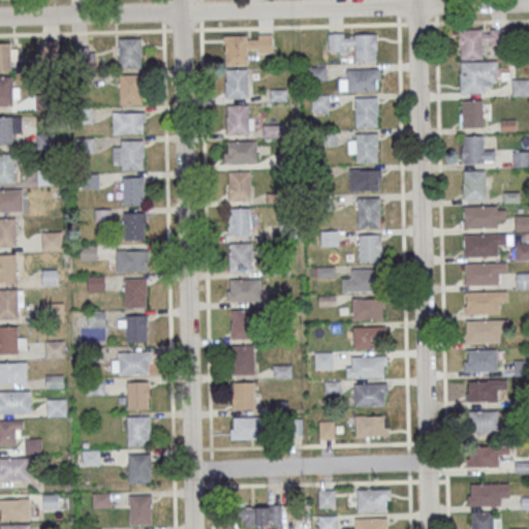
[(459,30),(460,60),(483,59),(483,47),(507,45),(506,29),(459,30)]
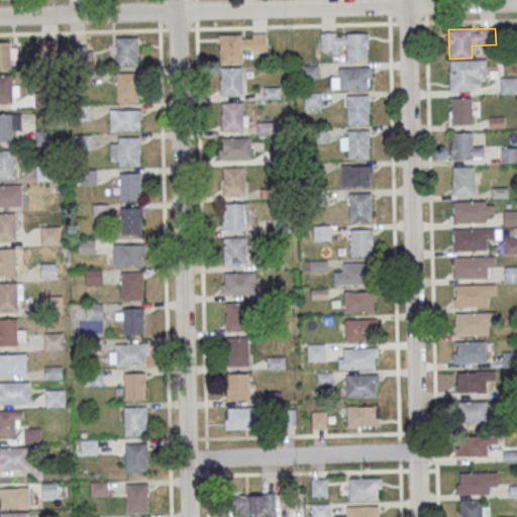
[(368,32),(321,32),(321,49),(346,49),(346,60),(368,59),(368,32)]
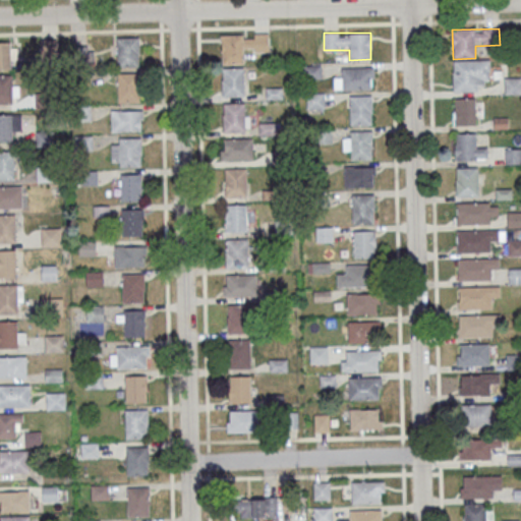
[(243,64),(243,51),(269,51),(269,35),(221,35),(221,64),(243,64)]
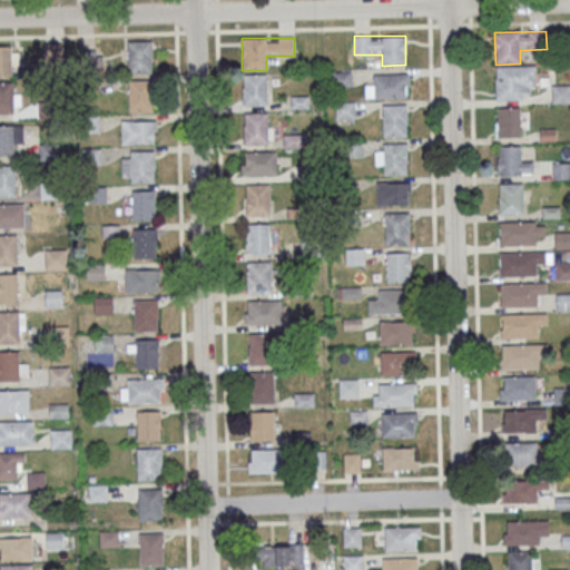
[(153,41),(128,41),(128,72),(153,72),(153,41)]
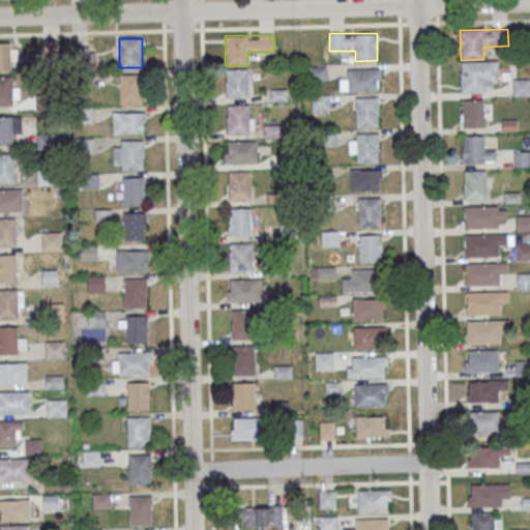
[(0,42),(9,42),(10,69),(0,69),(0,42)]
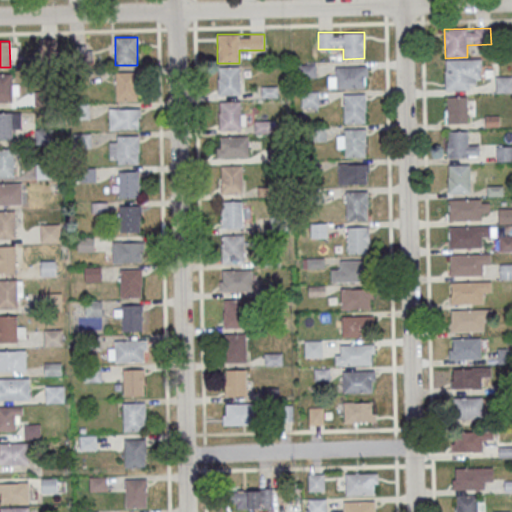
[(91,46),(72,46),(72,60),(91,60),(91,46)]
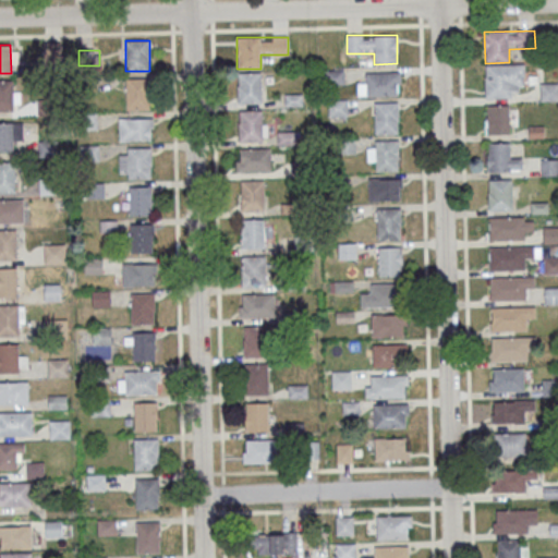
[(524,65),(485,65),(485,99),(512,99),(512,91),(524,91),(524,65)]
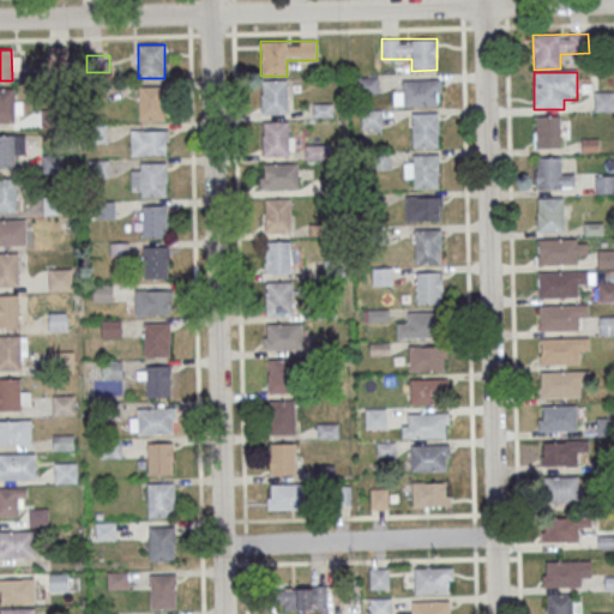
[(378,77),(359,77),(359,92),(378,92),(378,77)]
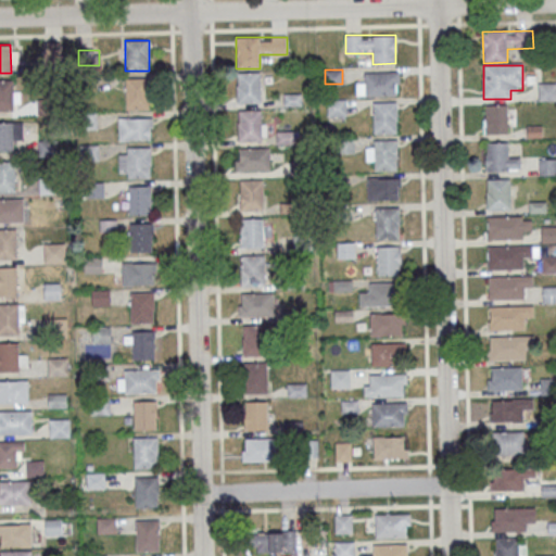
[(365,72),(365,83),(356,83),(356,96),(397,96),(397,72),(365,72)]
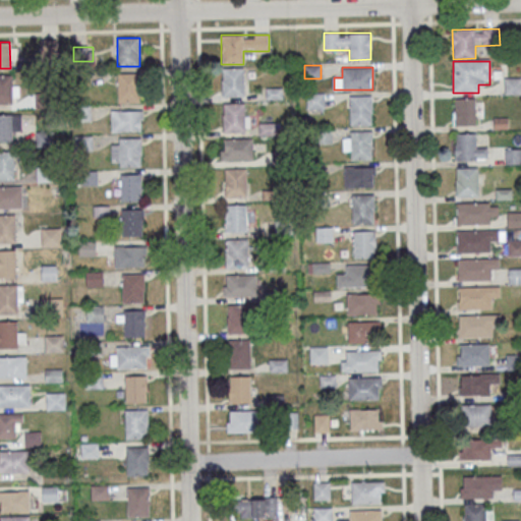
[(243,68),(221,68),(221,97),(243,97),(243,68)]
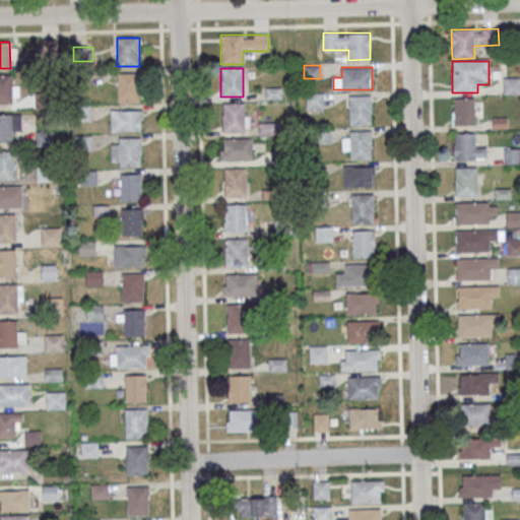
[(118,102),(139,102),(139,73),(118,73),(118,102)]
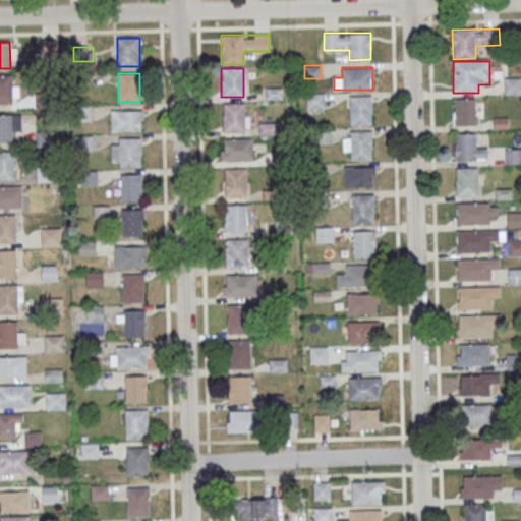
[(0,76),(11,76),(12,103),(0,103),(0,76)]
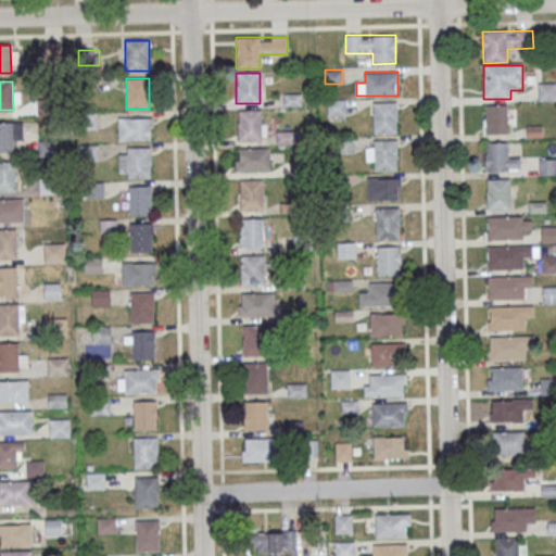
[(555,83),(538,83),(538,100),(555,100),(555,83)]
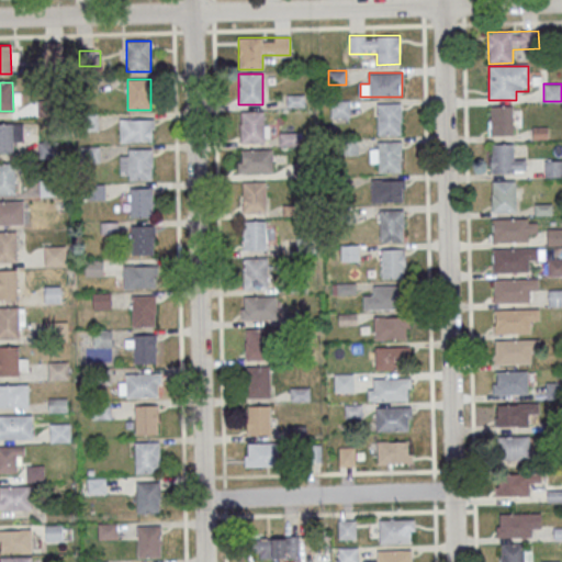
[(349,116),(349,100),(332,100),(332,117),(349,116)]
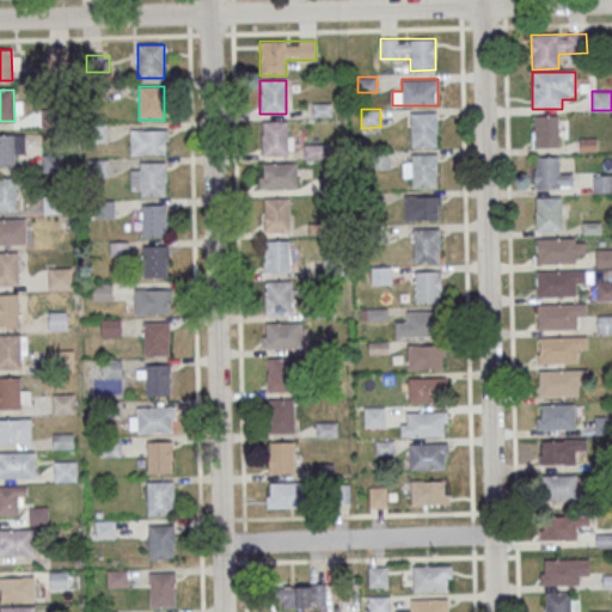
[(436,146),(436,112),(410,112),(410,146),(436,146)]
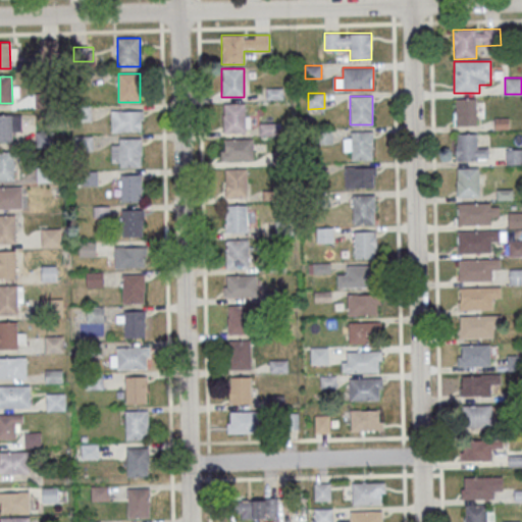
[(476,99),(455,99),(455,125),(476,125),(476,99)]
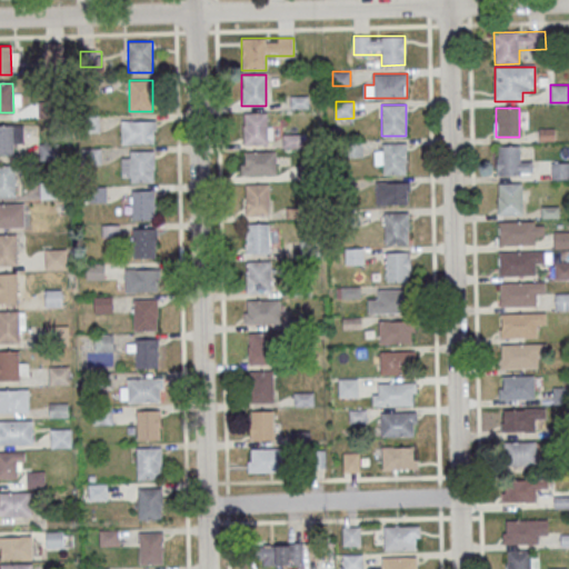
[(269,113),(243,113),(243,145),(269,145),(269,113)]
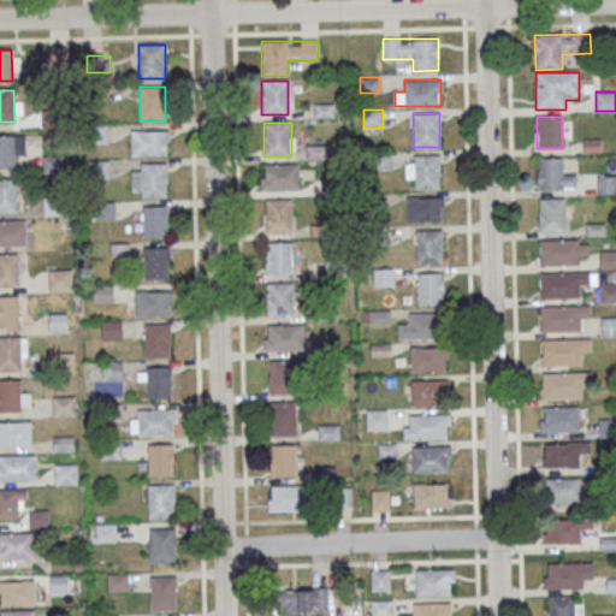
[(132,131),(132,155),(169,155),(169,131),(132,131)]
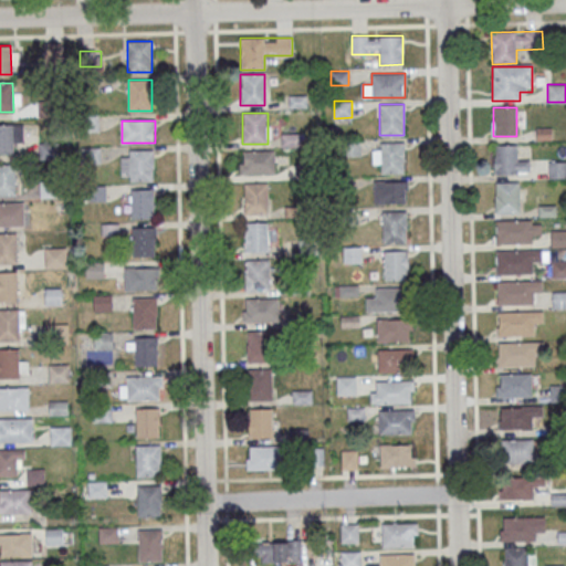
[(0,124),(12,124),(13,153),(0,153),(0,124)]
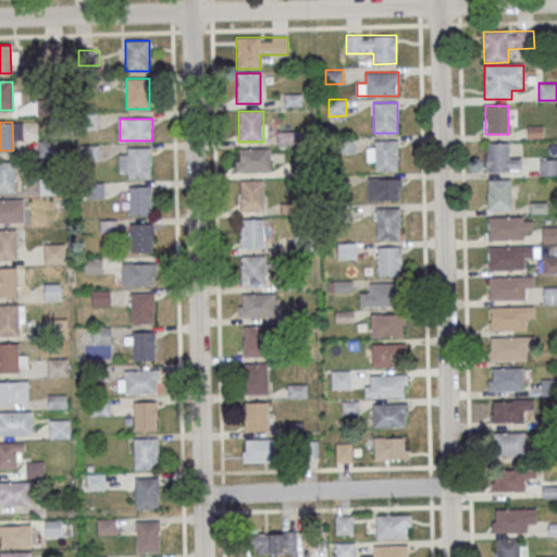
[(397,171),(397,140),(368,140),(368,171),(397,171)]
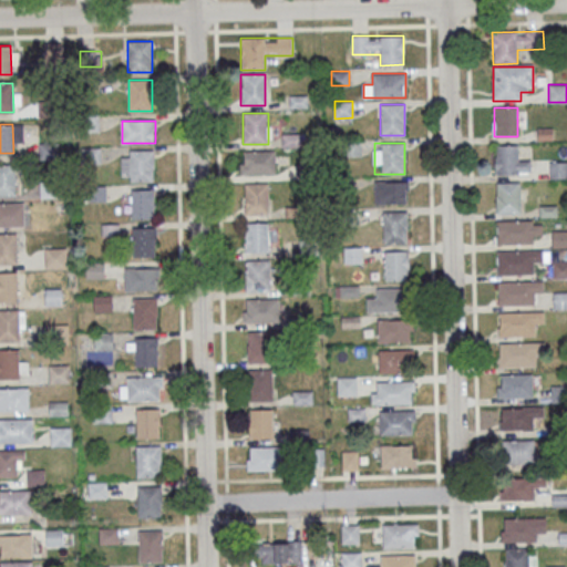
[(495,146),(495,174),(529,174),(529,160),(517,160),(517,146),(495,146)]
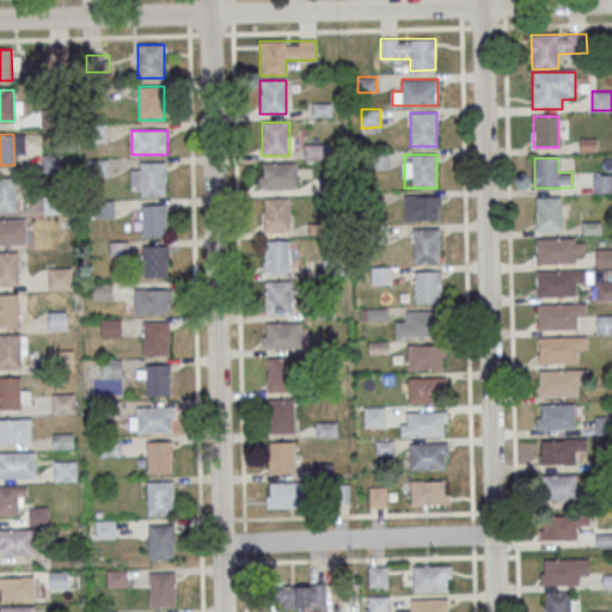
[(165,163),(132,163),(132,196),(165,196),(165,163)]
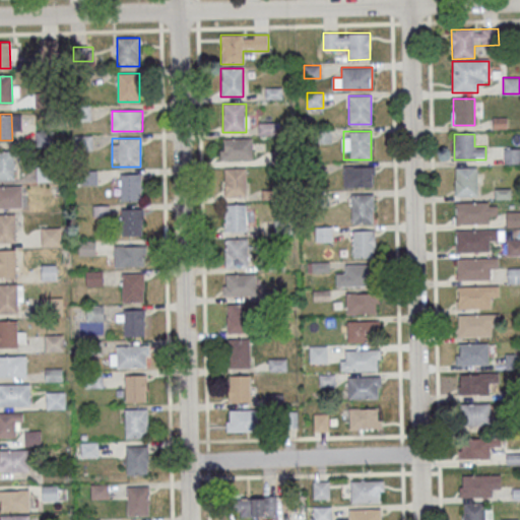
[(252,161),(252,139),(220,139),(220,161),(252,161)]
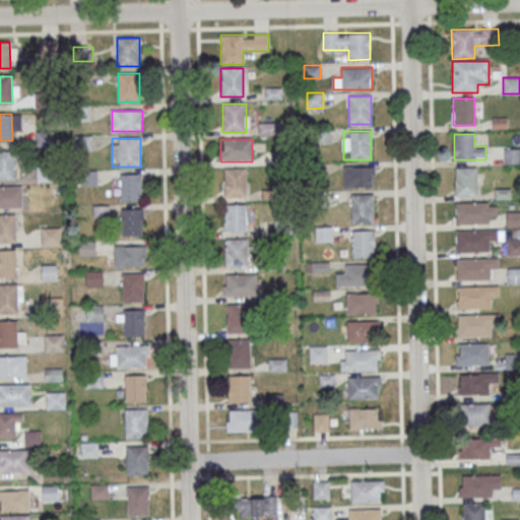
[(504,147),(519,147),(519,164),(504,164),(504,147)]
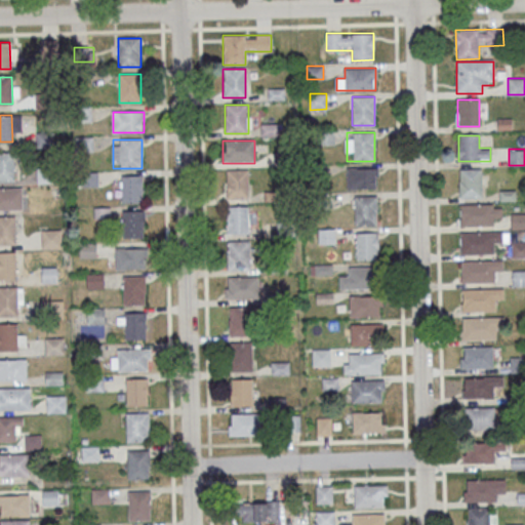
[(0,153),(13,153),(13,179),(0,179),(0,153)]
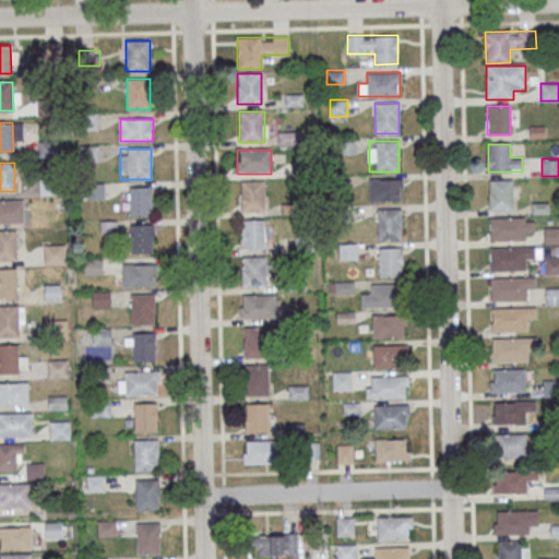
[(369,201),(402,201),(402,179),(369,179),(369,201)]
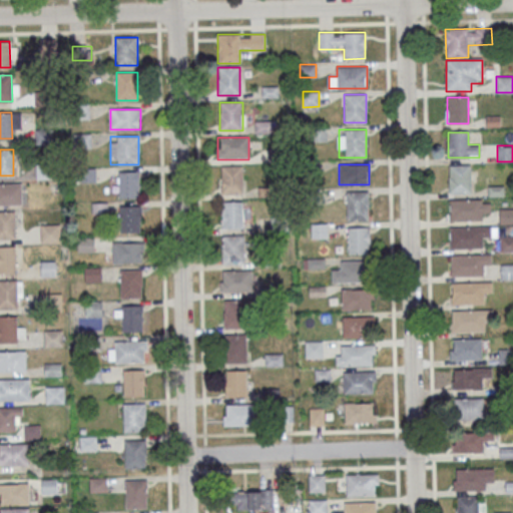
[(449,193),(471,193),(471,165),(449,165),(449,193)]
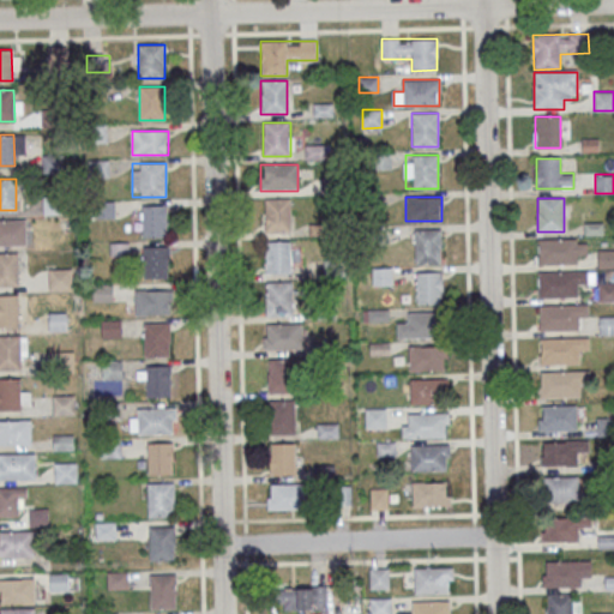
[(265,199),(265,234),(289,234),(289,199),(265,199)]
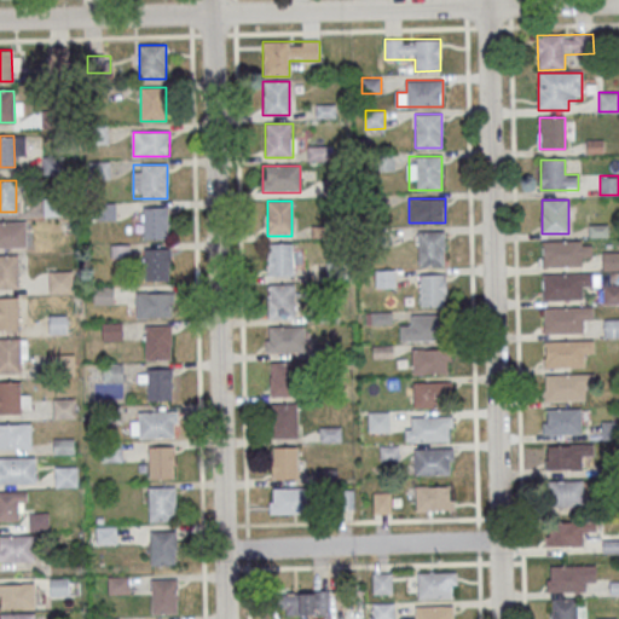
[(169,207),(143,207),(143,238),(169,238),(169,207)]
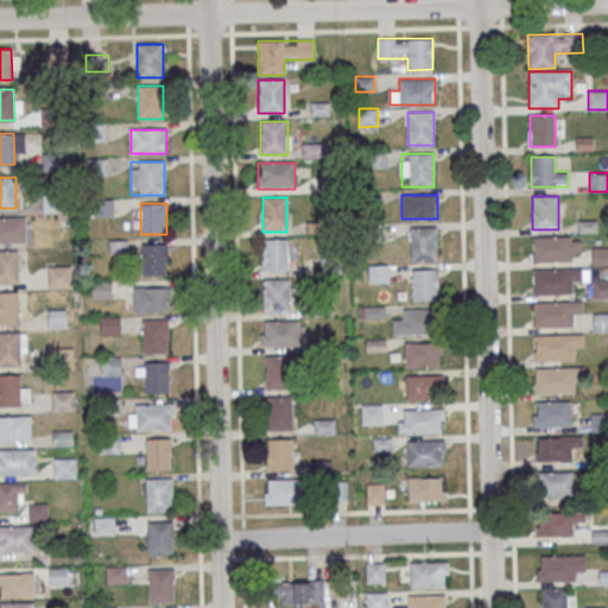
[(0,242),(25,244),(25,219),(0,219),(0,242)]
